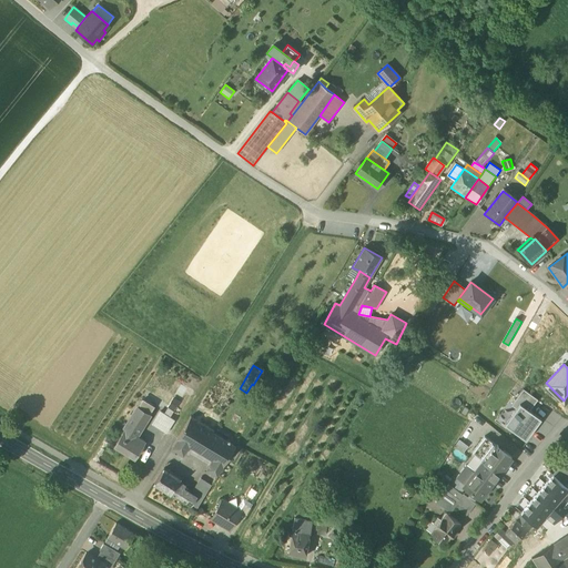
[(523,389),(515,401),(519,404),(519,403),(529,411),(537,399),(523,389)]
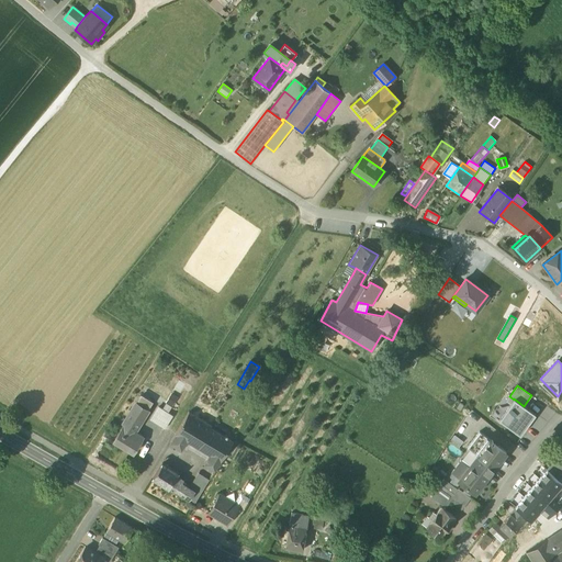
[(171,393),(166,403),(171,406),(178,397),(171,393)]
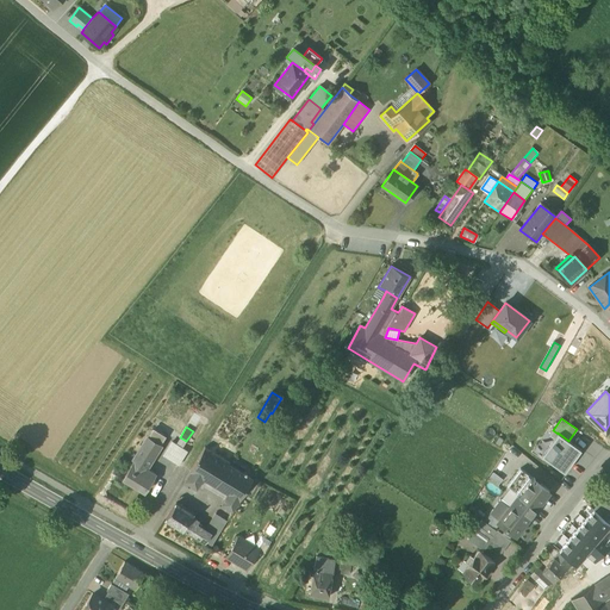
[(147,439),(159,446),(163,437),(151,430),(147,439)]
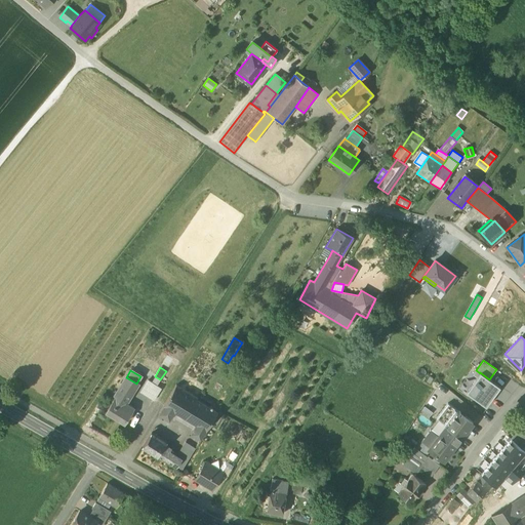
[(472,374),(477,377),(479,379),(469,394),(485,406),(499,387),(489,379),(480,372),(480,373),(476,370),(472,374)]
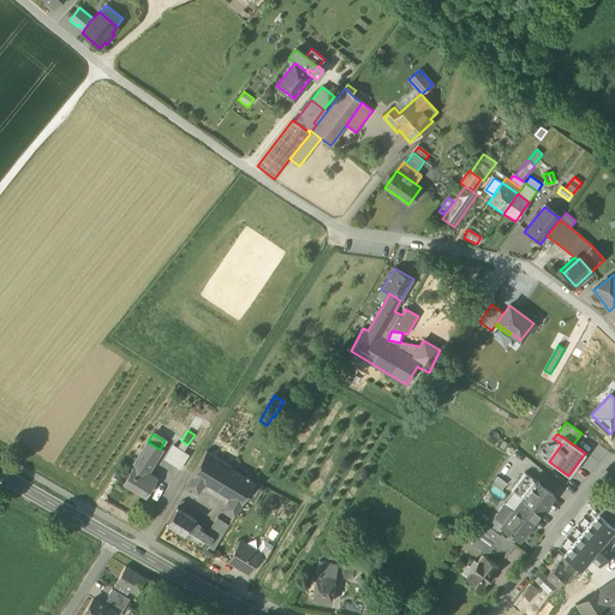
[(181,441),(177,447),(180,451),(183,452),(187,445),(181,441)]
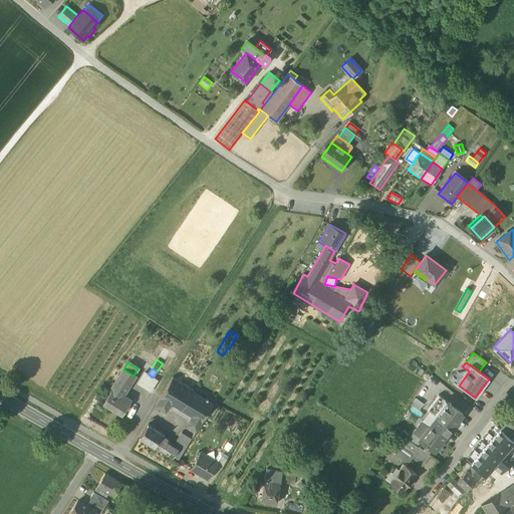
[(123,369),(111,389),(119,394),(124,386),(126,387),(134,375),(123,369)]
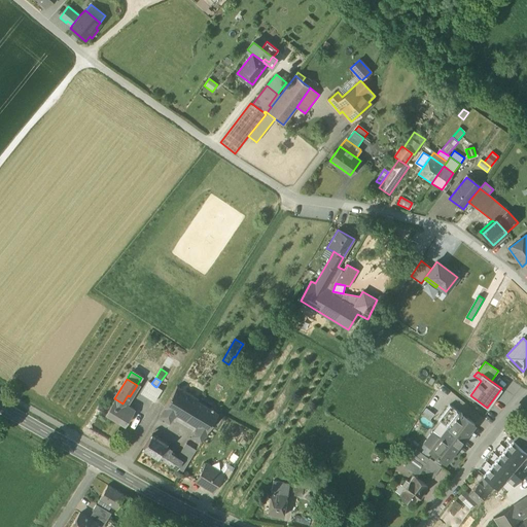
[(467,394),(470,395),(481,381),(479,379),(467,394)]
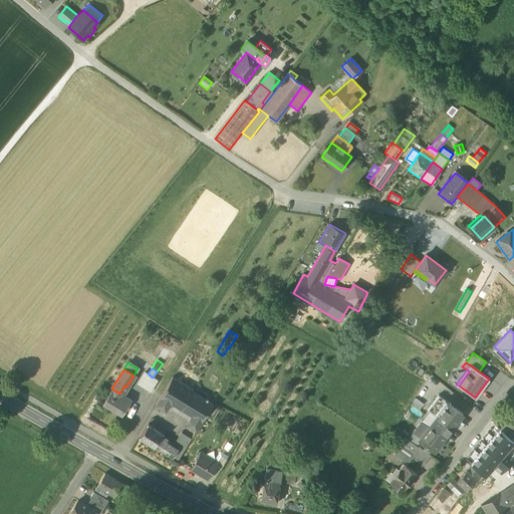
[(144,388),(151,376),(148,373),(145,372),(138,383),(144,388)]
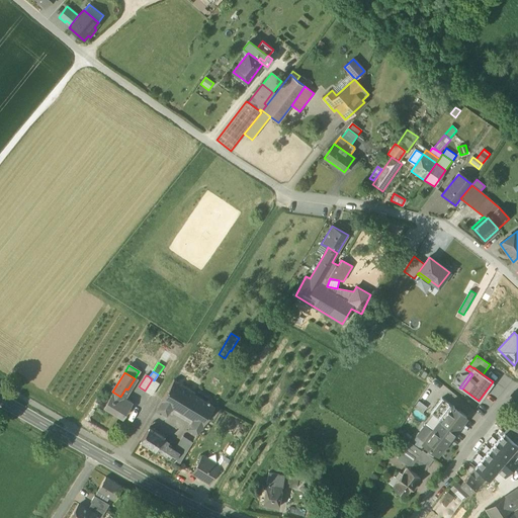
[(145,391),(151,395),(158,383),(154,380),(152,379),(145,391)]
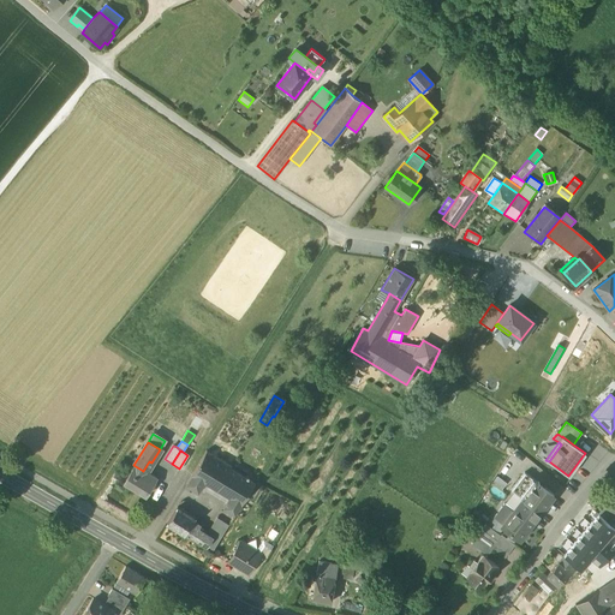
[(204,483),(230,497),(242,505),(255,483),(230,467),(231,466),(207,452),(192,476),(204,483)]
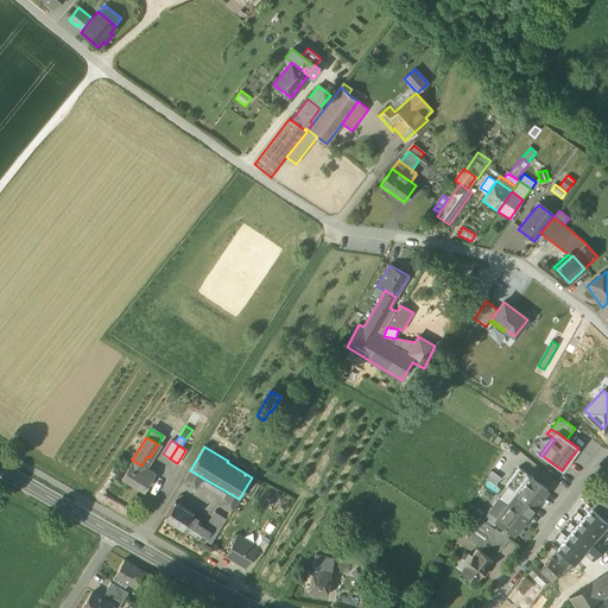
[(144,467),(141,466),(132,460),(121,476),(131,482),(132,481),(144,488),(143,489),(144,491),(154,473),(144,467)]
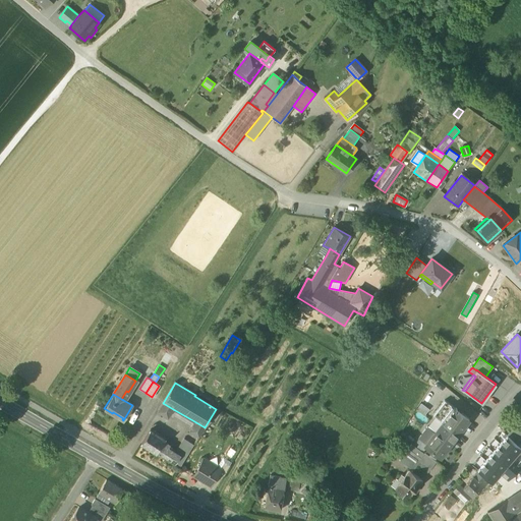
[(435,417),(440,420),(451,406),(444,401),(432,415),(435,417)]
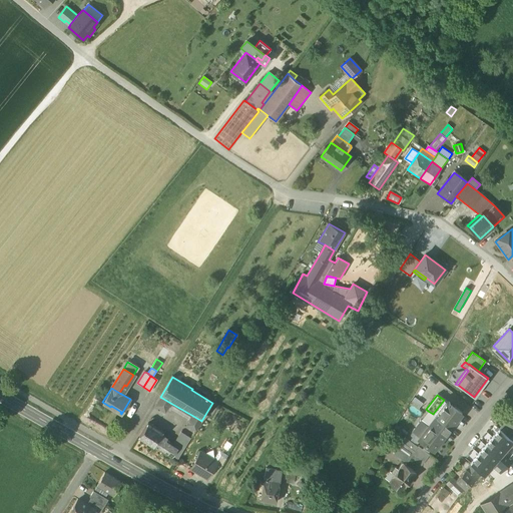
[(168,408),(170,403),(160,397),(155,405),(165,412),(168,408)]
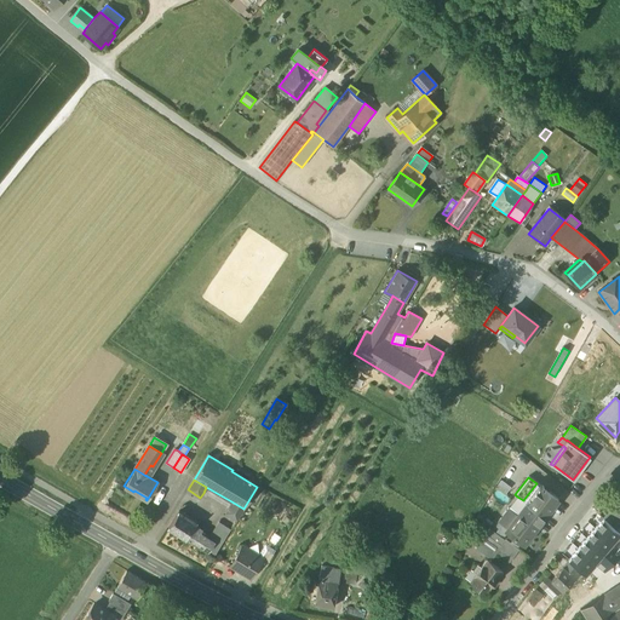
[(511,487),(501,480),(497,487),(506,494),(511,487)]
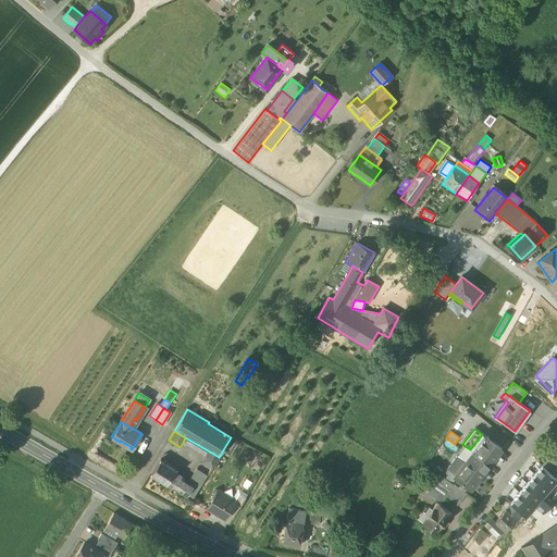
[(473,452),(465,463),(460,469),(456,475),(456,474),(455,475),(457,478),(461,481),(460,481),(462,482),(468,487),(470,489),(471,487),(470,486),(474,481),(475,482),(490,463),(492,460),(502,448),(482,434),(470,449),(473,452)]
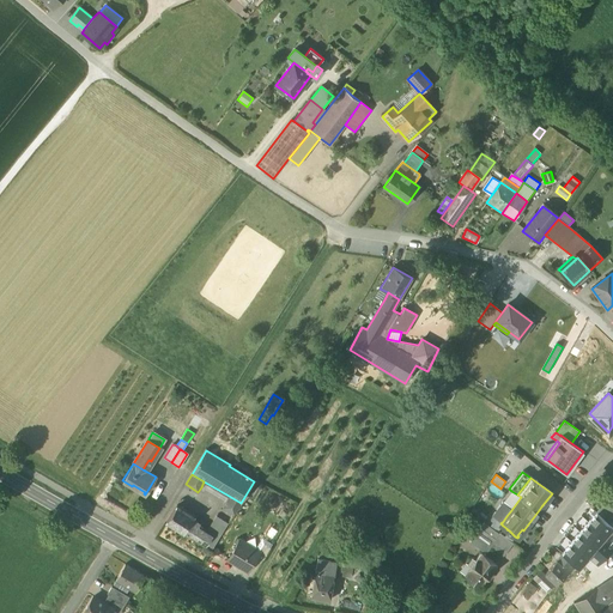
[(204,481),(201,487),(225,502),(229,496),(204,481)]
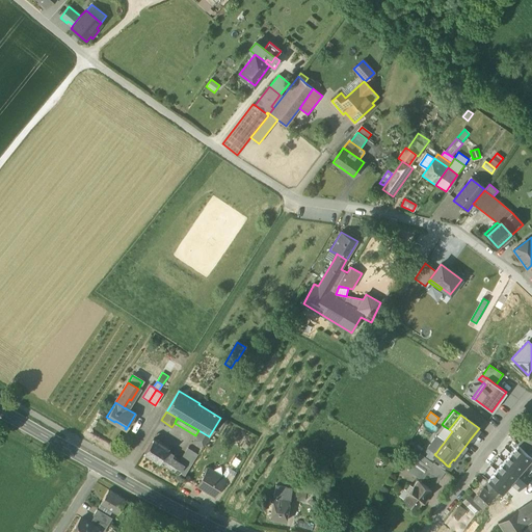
[(444,426),(436,436),(444,443),(452,431),(449,429),(444,426)]
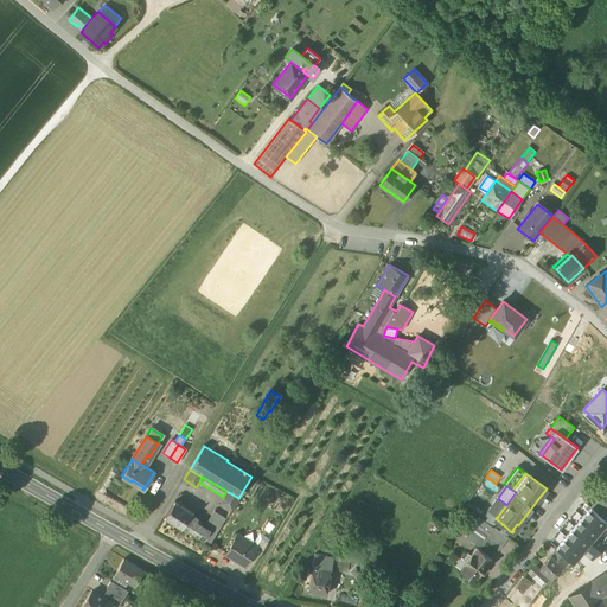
[(606,490),(590,508),(606,521),(606,490)]
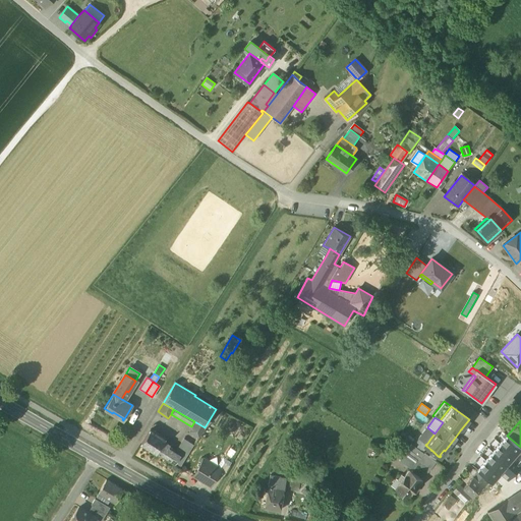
[(199,437),(205,427),(194,421),(191,426),(189,430),(199,437)]
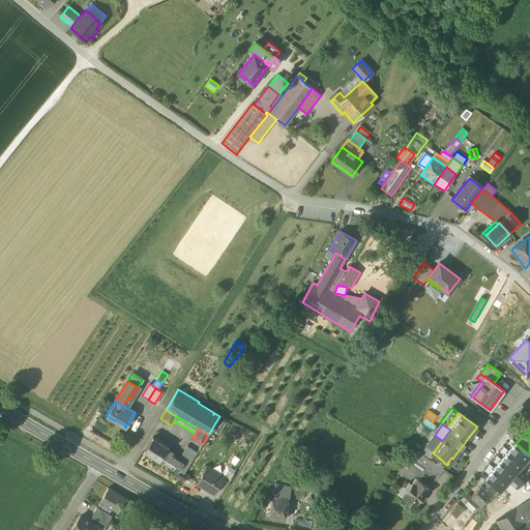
[(425,446),(434,451),(434,452),(438,446),(442,441),(435,435),(427,445),(425,446)]
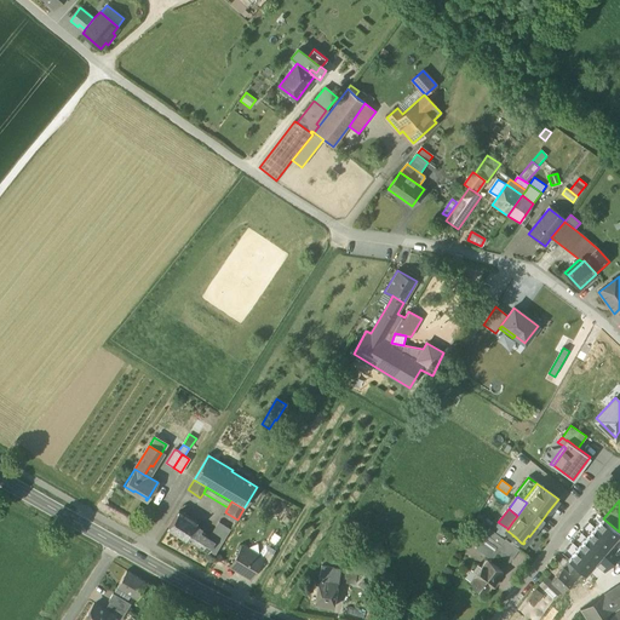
[(168,528),(185,539),(190,530),(194,524),(196,522),(179,511),(168,528)]
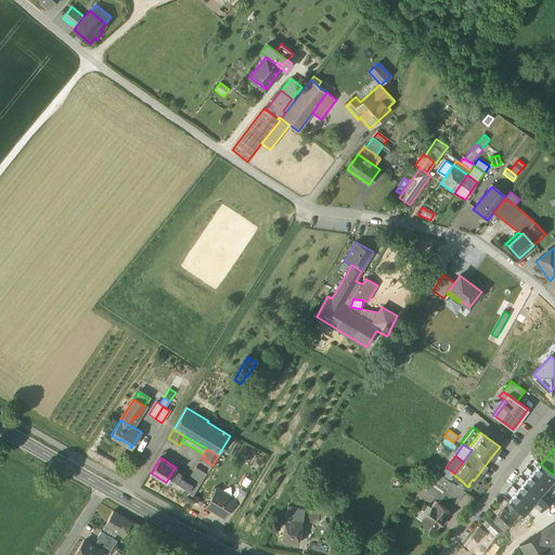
[(532,473),(547,486),(554,480),(554,476),(540,464),(532,473)]
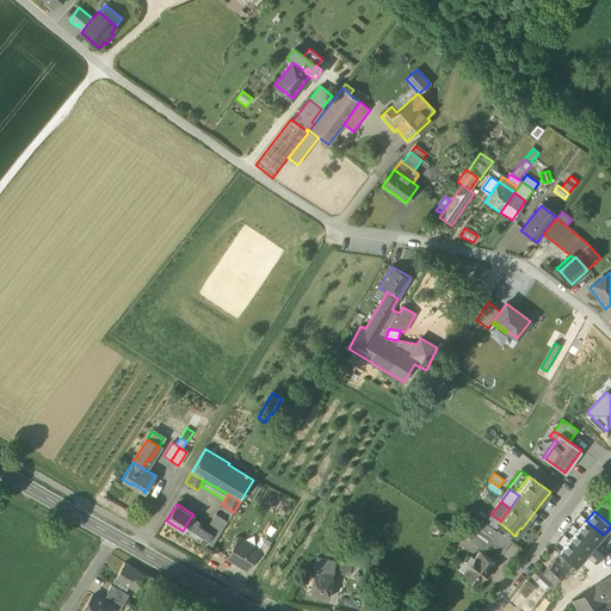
[(205,544),(211,549),(228,522),(216,514),(205,531),(211,535),(205,544)]
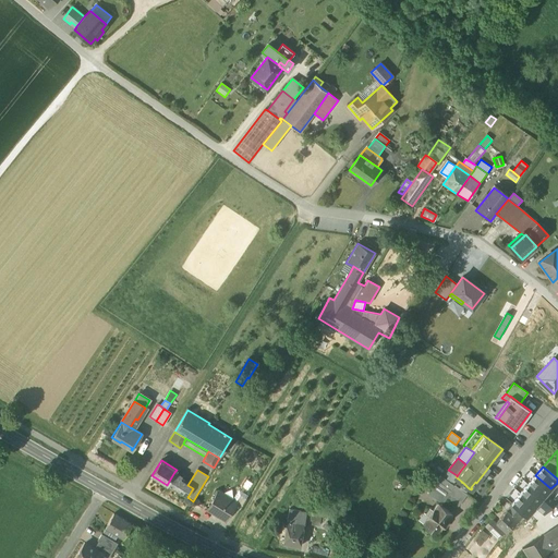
[(457,475),(448,470),(446,473),(448,475),(446,478),(453,484),(456,481),(458,478),(456,476),(457,475)]
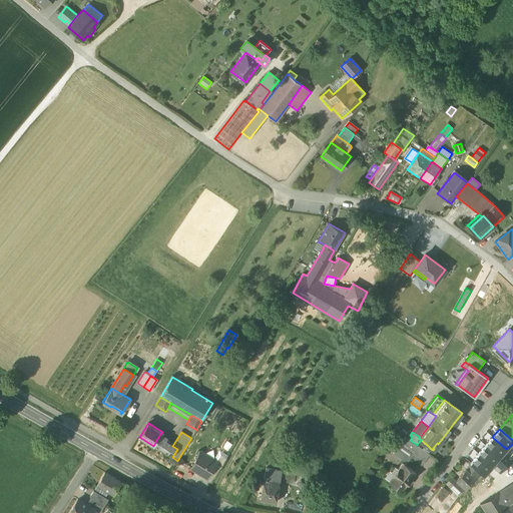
[(157,439),(163,442),(164,441),(165,441),(167,438),(160,434),(157,439)]
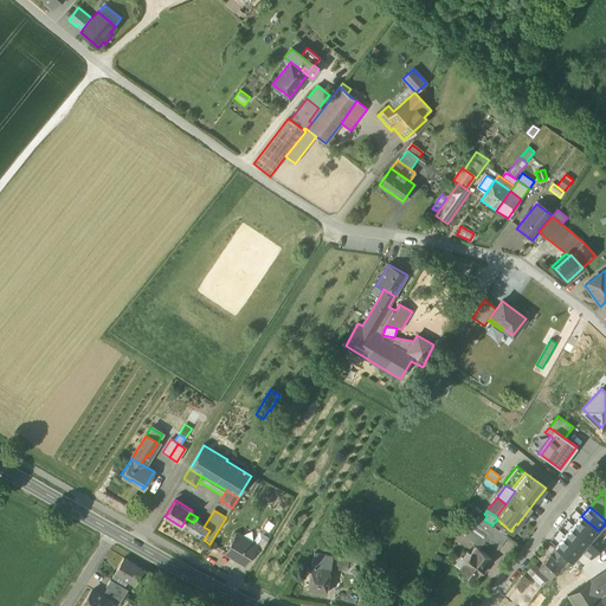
[(569,558),(572,561),(573,559),(578,554),(581,550),(587,542),(588,543),(593,539),(592,537),(598,530),(581,516),(556,548),(569,558)]
